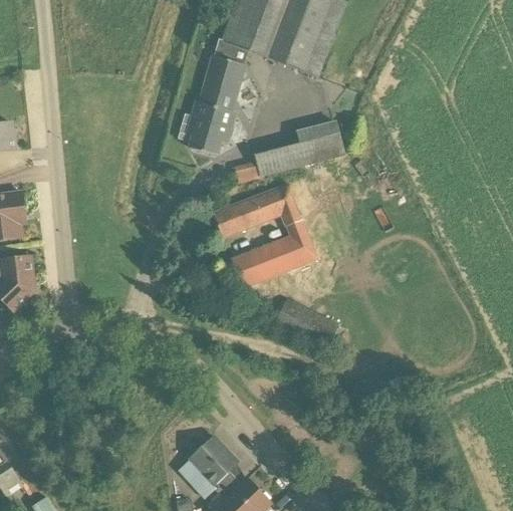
[(238,0),(224,38),(223,40),(235,44),(268,57),(289,0),(238,0)]
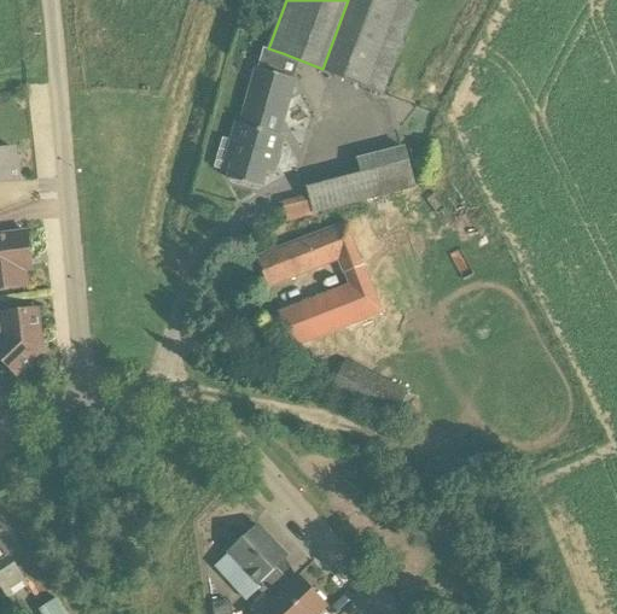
[(348,0),(322,69),(383,92),(417,1),(413,0),(348,0)]
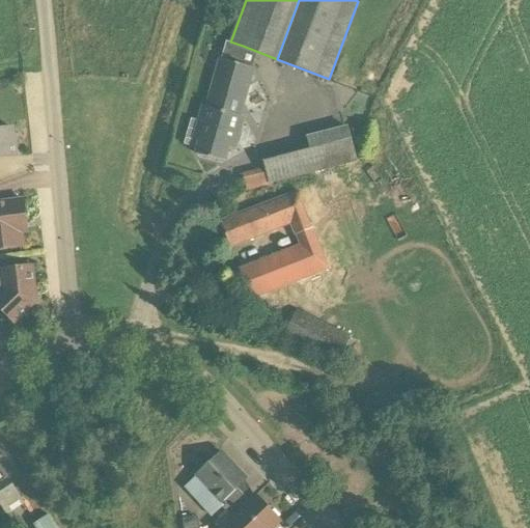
[(244,100),(253,65),(238,61),(243,46),(230,42),(231,39),(227,38),(222,56),(221,56),(212,90),(216,91),(212,106),(203,104),(199,119),(205,121),(196,151),(225,160),(228,145),(234,147),(244,114),(236,112),(240,99),(244,100)]
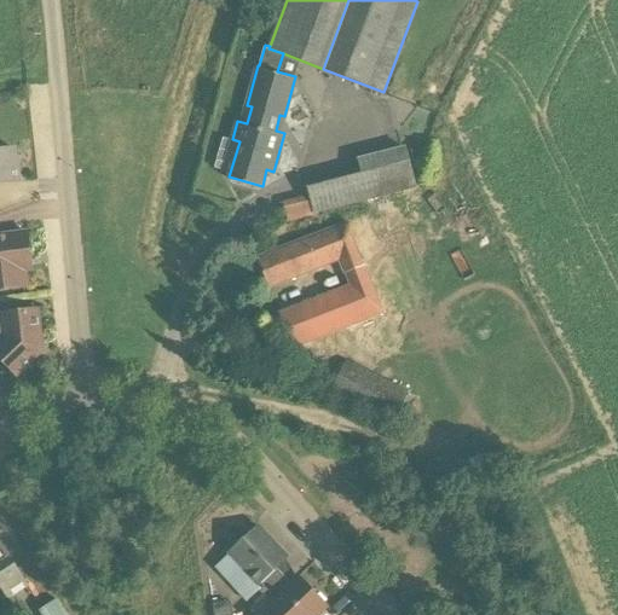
[(0,181),(18,180),(15,148),(0,149),(0,181)]
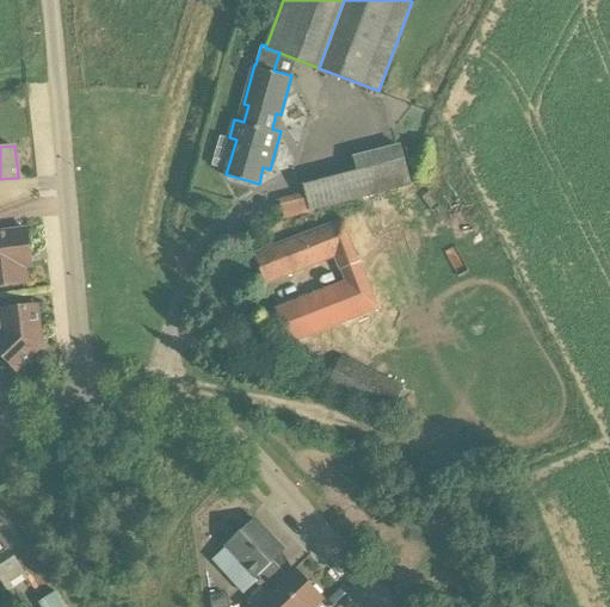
[(350,159),(353,169),(359,194),(408,180),(398,146),(350,159)]
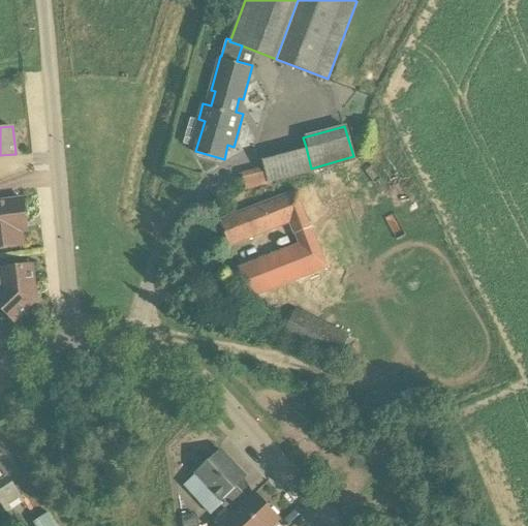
[(313,270),(327,265),(320,249),(318,244),(310,224),(296,187),(220,217),(230,243),(289,220),(293,230),(298,241),(238,264),(250,294),(273,285),(313,270)]
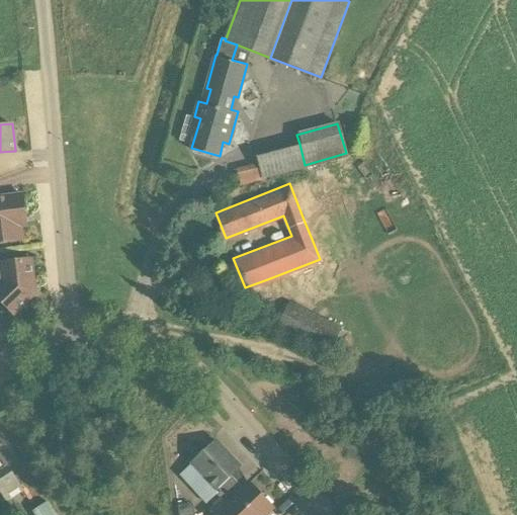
[(0,241),(22,239),(20,225),(26,224),(25,212),(27,208),(26,200),(23,198),(22,194),(0,196),(0,241)]
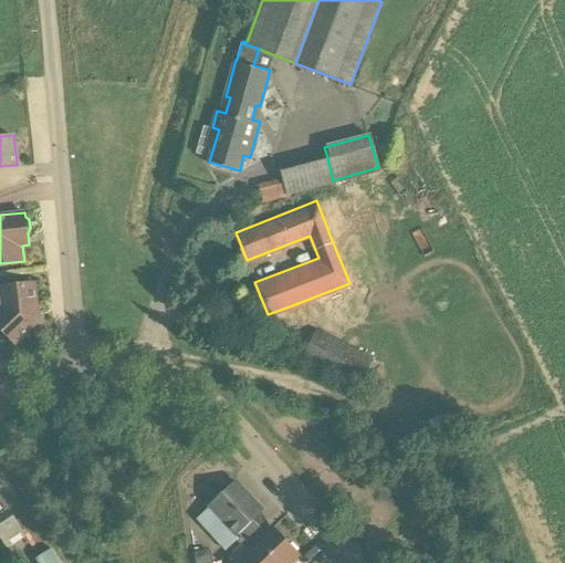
[(356,266),(344,270),(349,283),(361,279),(356,266)]
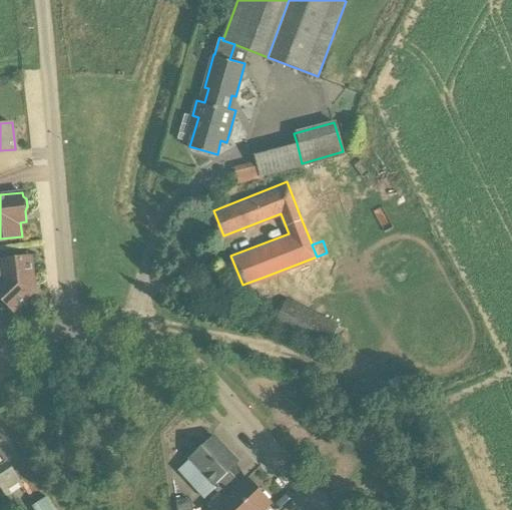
[(33,279),(30,256),(1,260),(4,279),(0,282),(0,296),(13,310),(26,297),(25,296),(28,293),(26,290),(28,284),(32,284),(31,279),(33,279)]
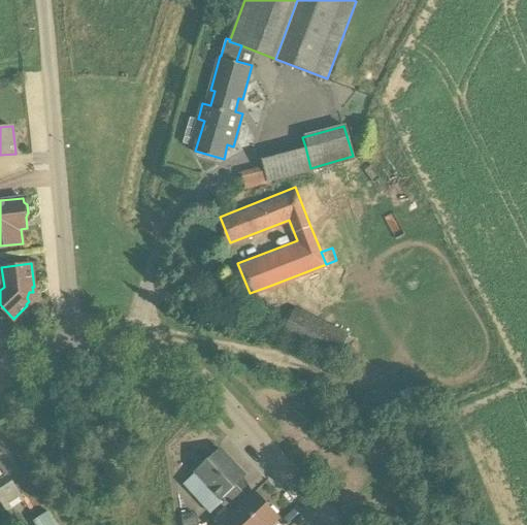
[(256,308),(278,300),(272,285),(250,293),(256,308)]
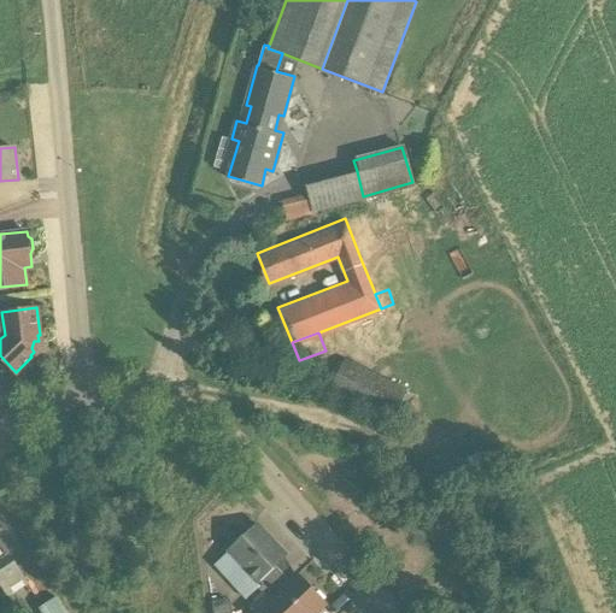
[(328,387),(388,417),(396,400),(403,385),(353,361),(344,357),(328,387)]
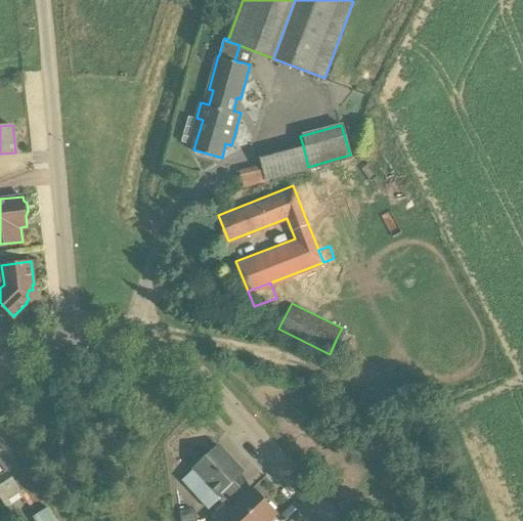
[(68,393),(53,391),(52,401),(67,403),(68,393)]
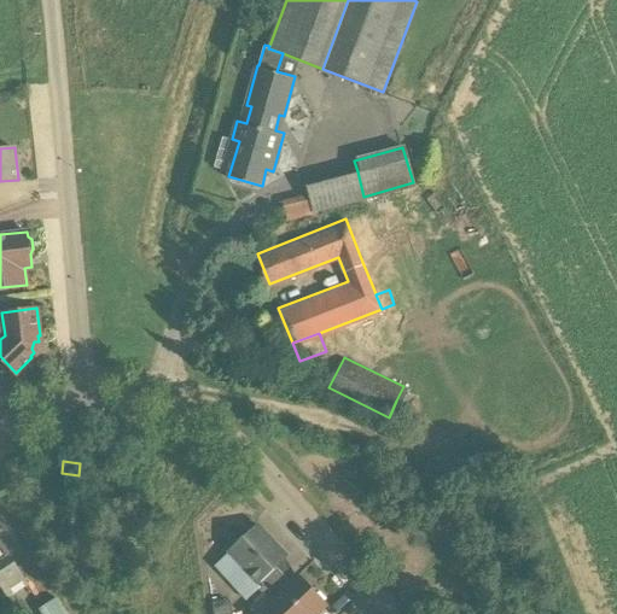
[(258,586),(271,600),(290,582),(275,566),(286,555),(257,524),(228,551),(230,551),(216,566),(246,598),(258,586)]
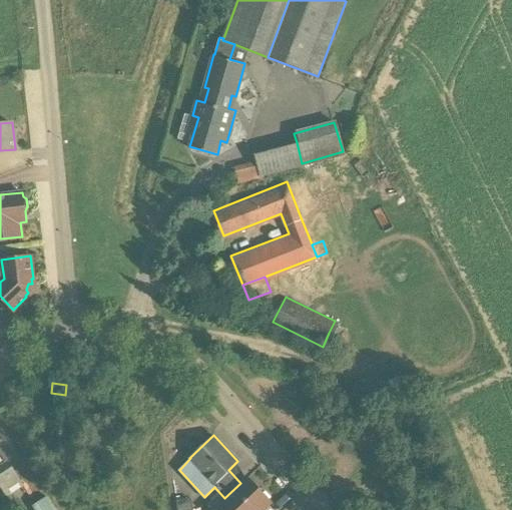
[(0,487),(6,496),(24,485),(8,461),(0,465),(0,487)]
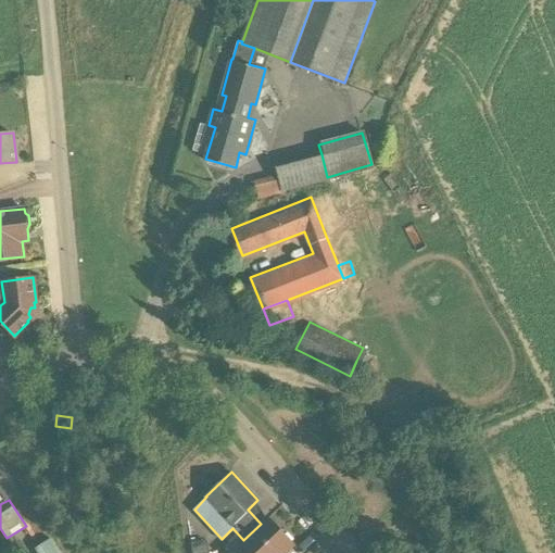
[(282,552),(293,544),(267,517),(261,524),(243,540),(231,552),(232,552),(282,552)]
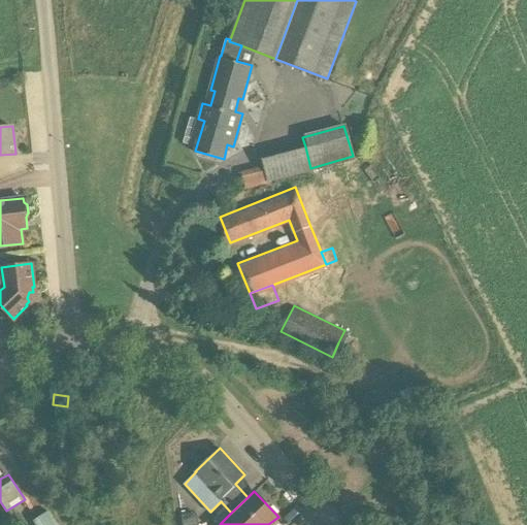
[(33,520),(36,524),(57,524),(47,511),(33,520)]
